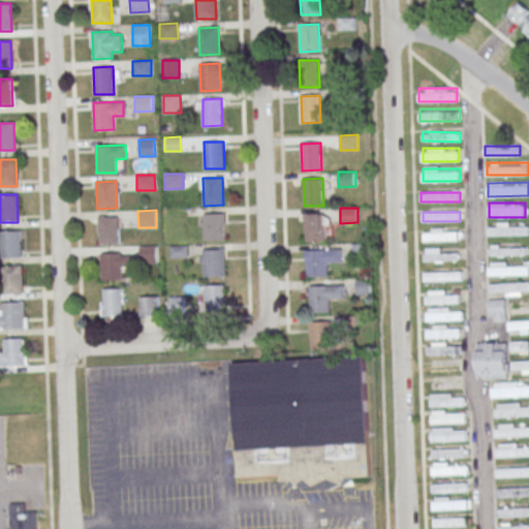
[(204,214),(223,213),(224,240),(205,241),(204,214)]
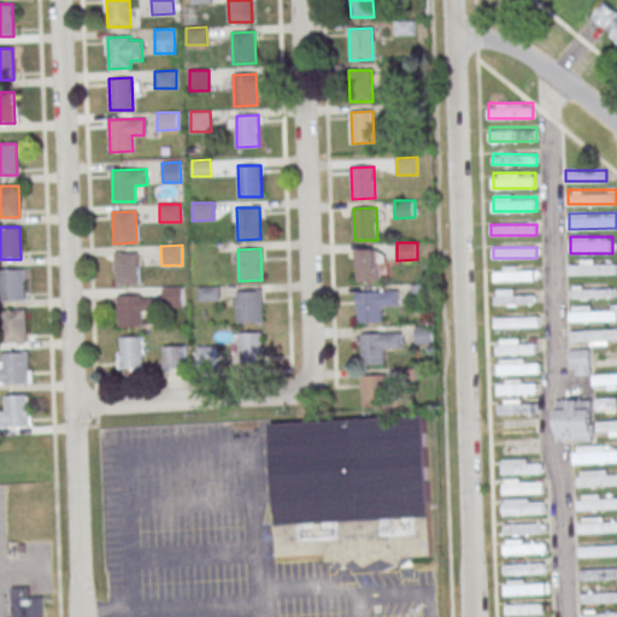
[(357,250),(380,250),(381,281),(358,281),(357,250)]
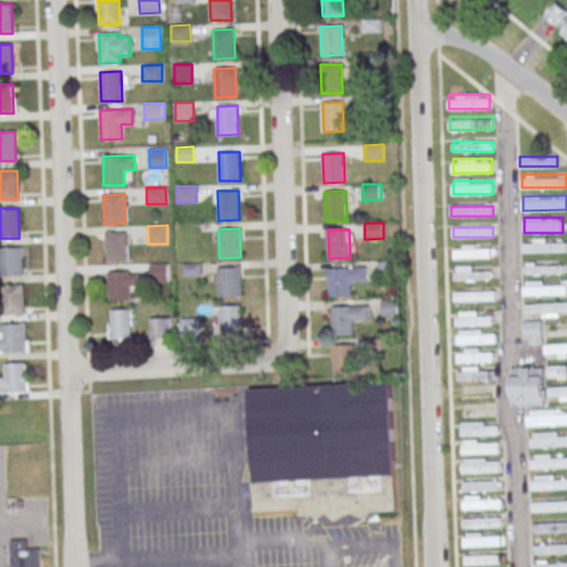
[(105,233),(126,232),(127,260),(106,261),(105,233)]
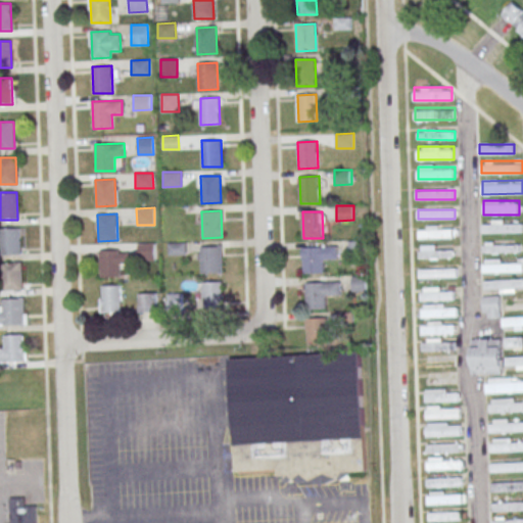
[(522,221),(482,221),(482,233),(522,233),(522,221)]
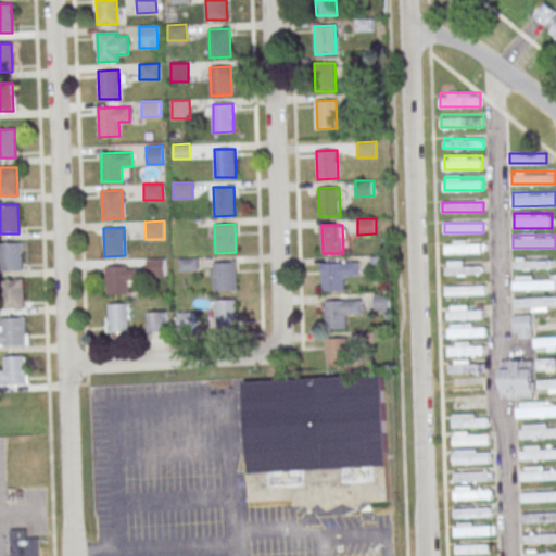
[(482,253),(482,240),(445,240),(445,253),(482,253)]
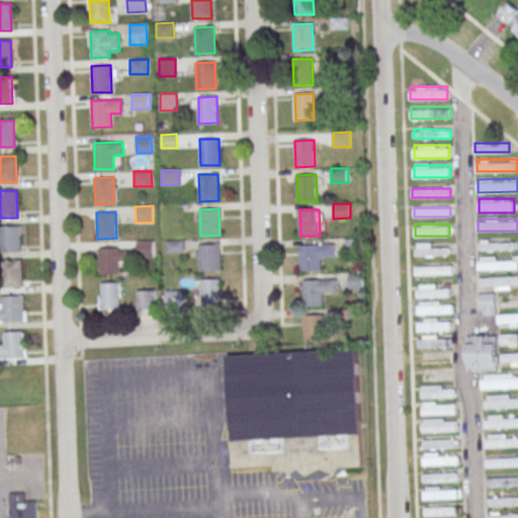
[(0,226),(19,225),(20,252),(1,252),(0,226)]
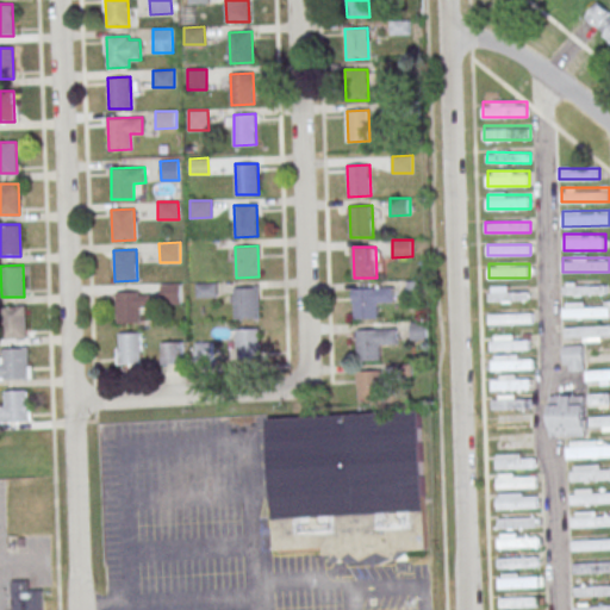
[(195,282),(216,282),(216,297),(197,297),(195,282)]
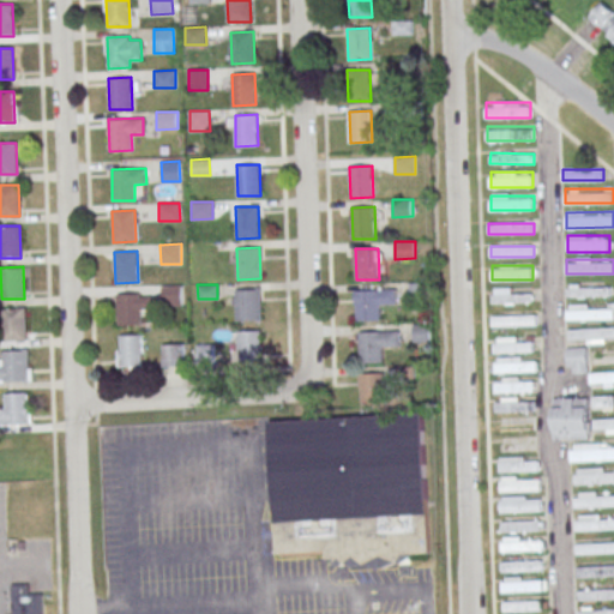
[(566,284),(566,296),(611,296),(611,284),(566,284)]
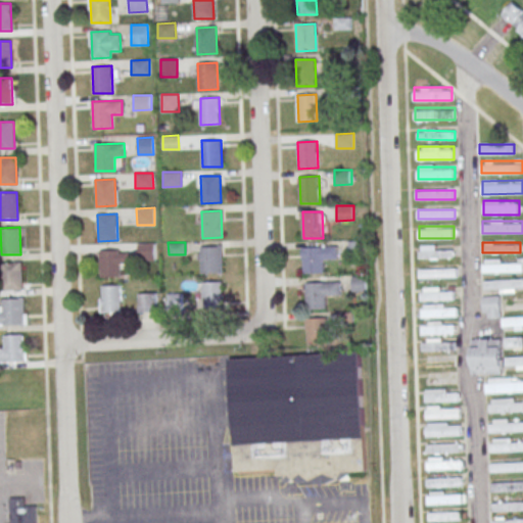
[(139,243),(155,243),(155,259),(139,260),(139,243)]
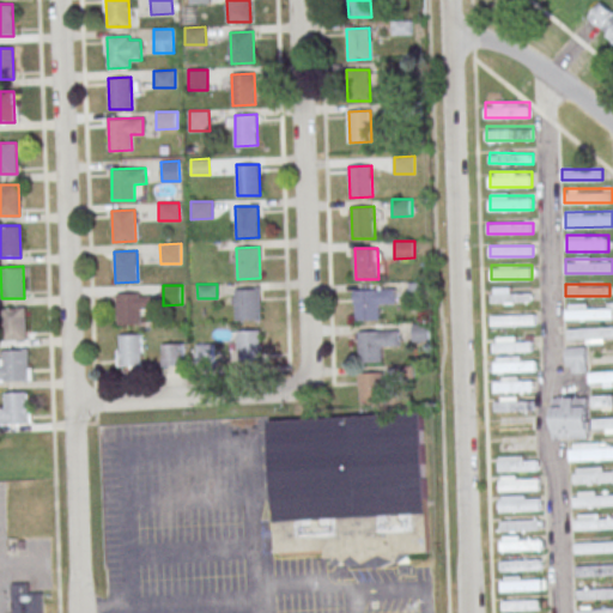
[(236,289),(259,287),(260,320),(237,320),(236,289)]
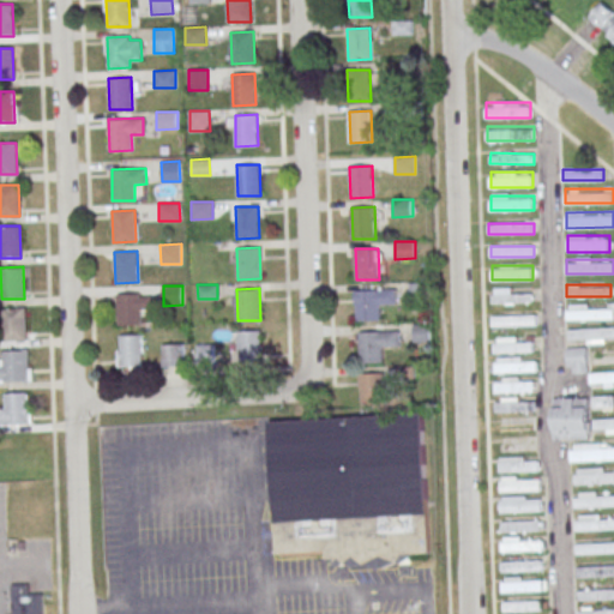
[(356,290),(396,289),(397,305),(379,305),(380,320),(357,321),(356,290)]
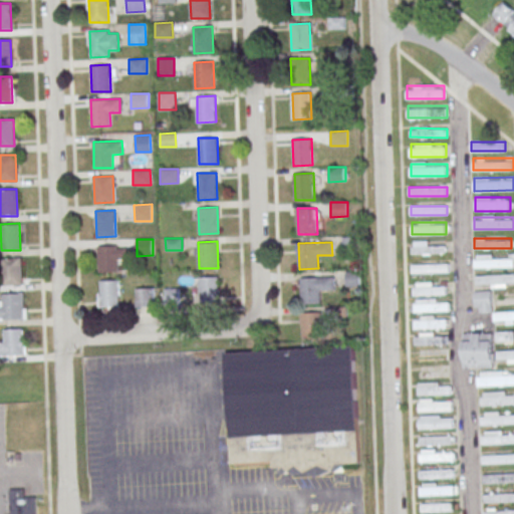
[(446,242),(412,242),(412,253),(446,253),(446,242)]
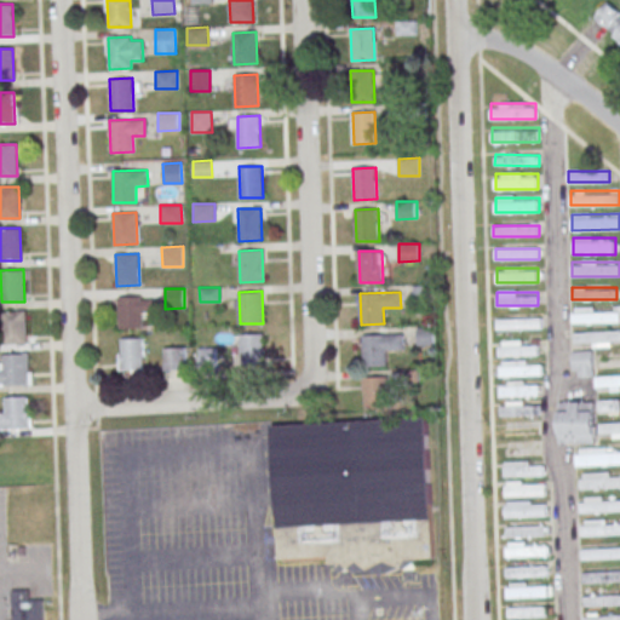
[(118,297),(141,296),(142,327),(119,328),(118,297)]
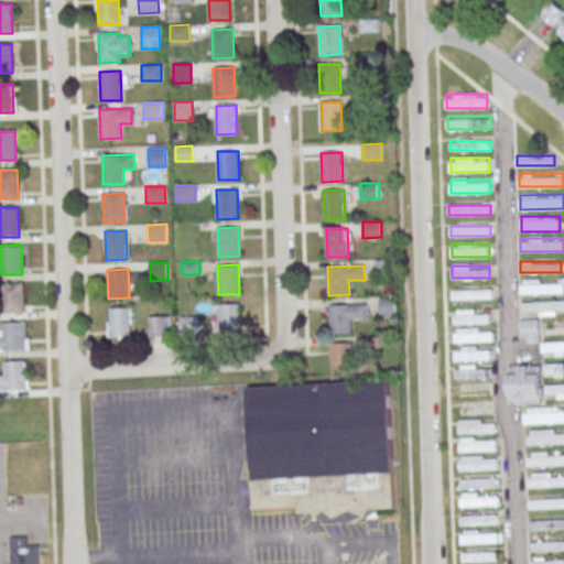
[(563,279),(521,280),(521,294),(563,294),(563,279)]
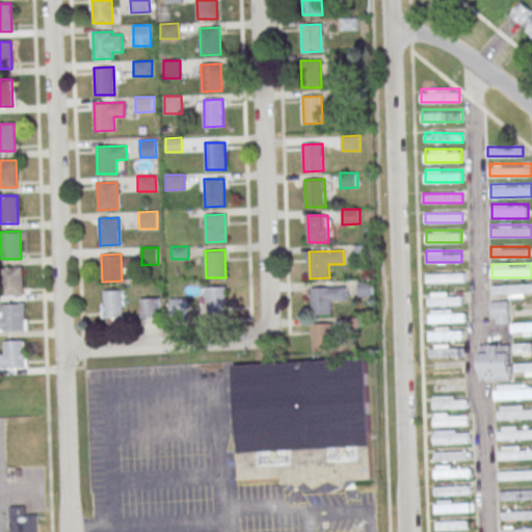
[(1,268),(21,267),(22,295),(2,295),(1,268)]
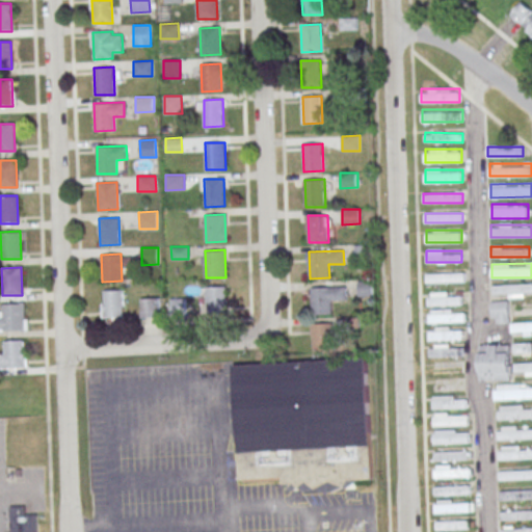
[(427,273),(427,283),(464,283),(464,273),(427,273)]
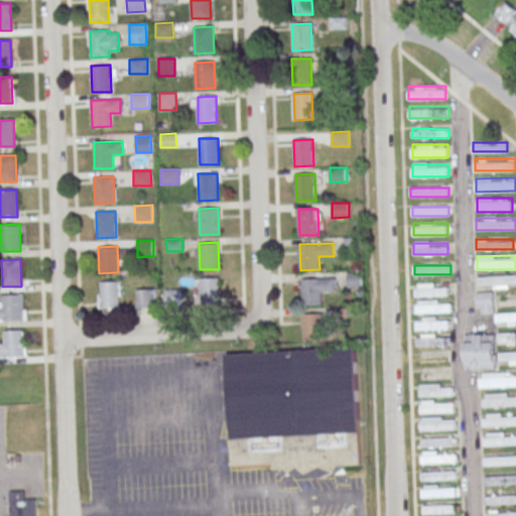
[(515,287),(515,275),(478,276),(479,289),(515,287)]
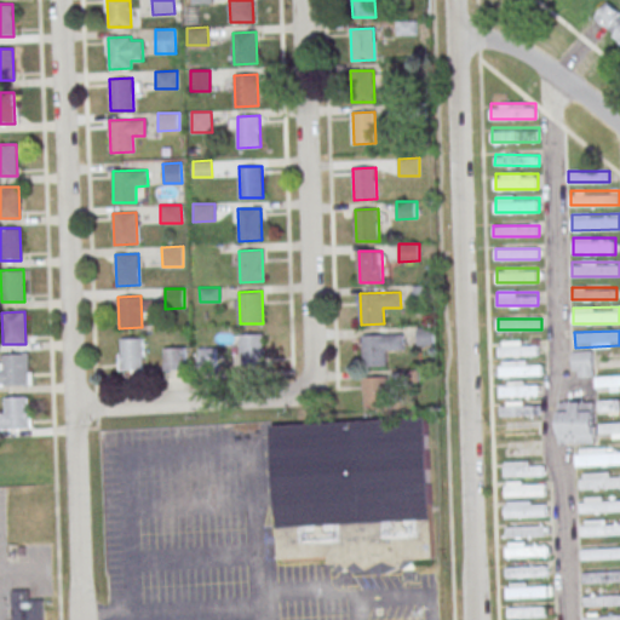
[(240,334),(263,334),(264,366),(241,366),(240,334)]
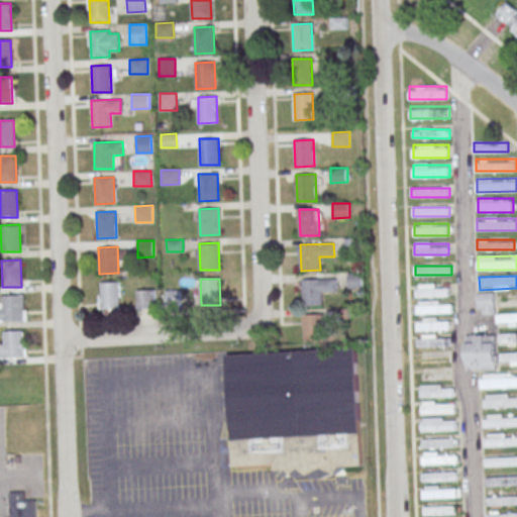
[(303,280),(336,279),(337,292),(322,292),(323,306),(304,306),(303,280)]
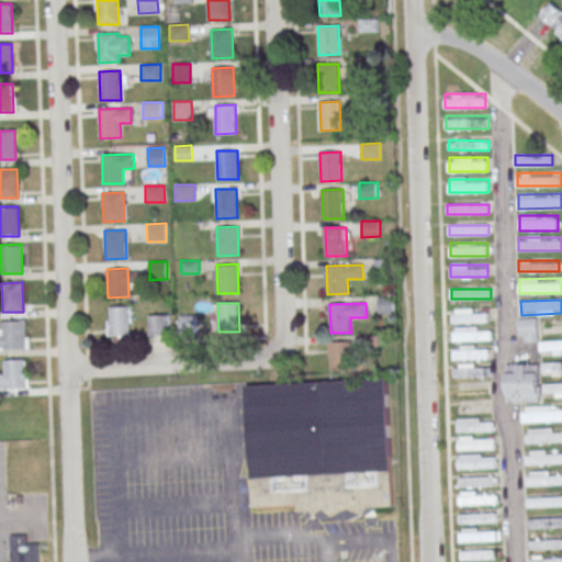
[(110,306),(131,306),(132,335),(111,335),(110,306)]
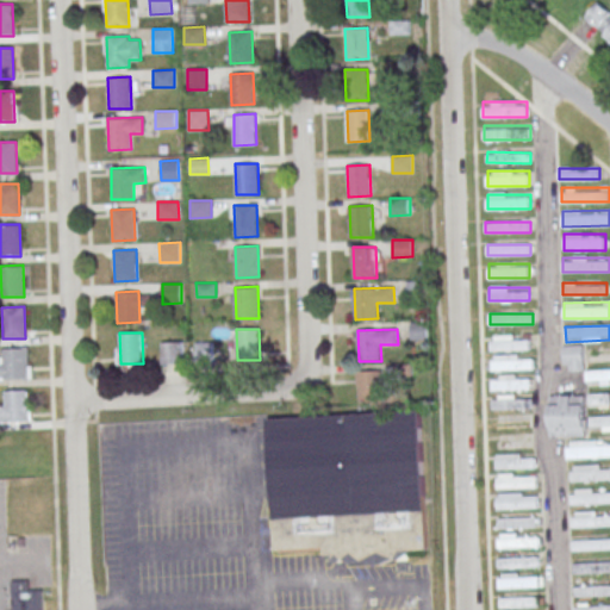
[(530,350),(530,335),(491,335),(491,350),(530,350)]
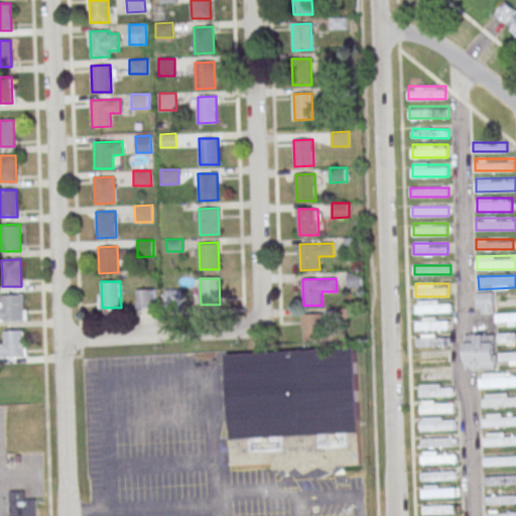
[(180,288),(166,288),(166,306),(180,306),(180,288)]
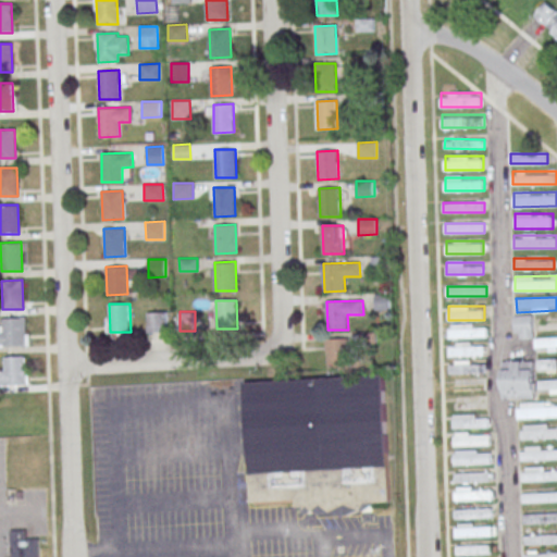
[(149,312),(168,312),(168,332),(149,332),(149,312)]
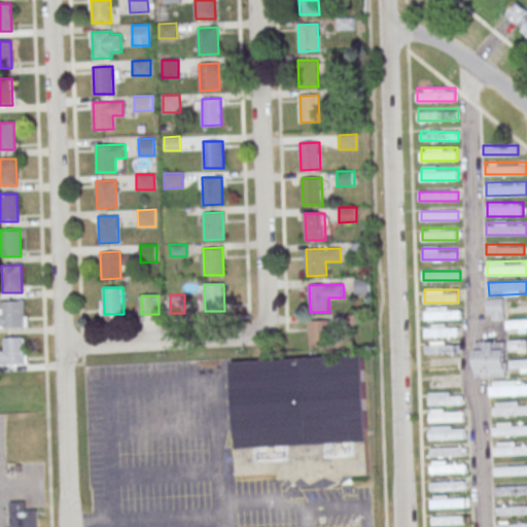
[(504,297),(487,297),(487,320),(504,320),(504,297)]
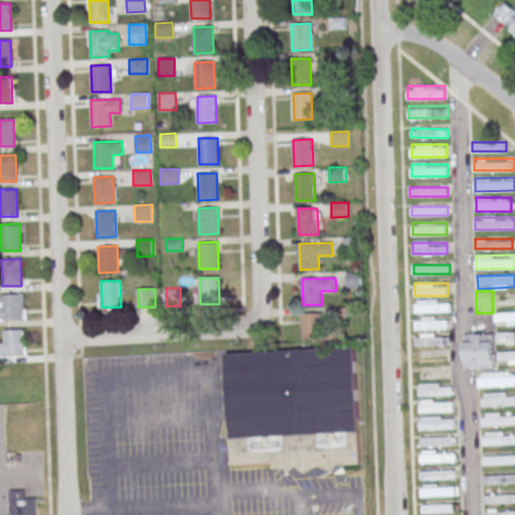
[(3,294),(22,294),(22,320),(4,321),(3,294)]
